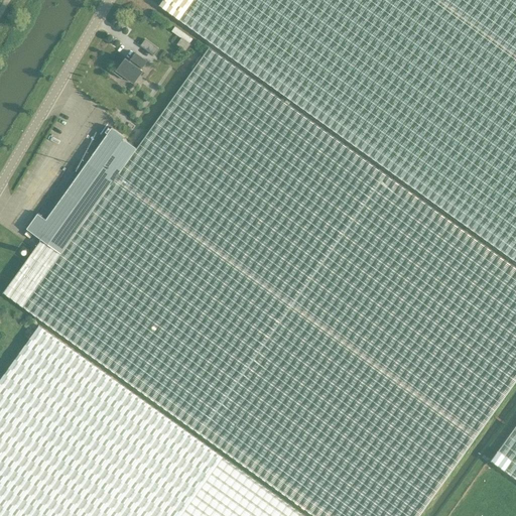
[(515,424),(491,460),(515,478),(515,0),(162,0),(159,5),(515,261),(515,424)]
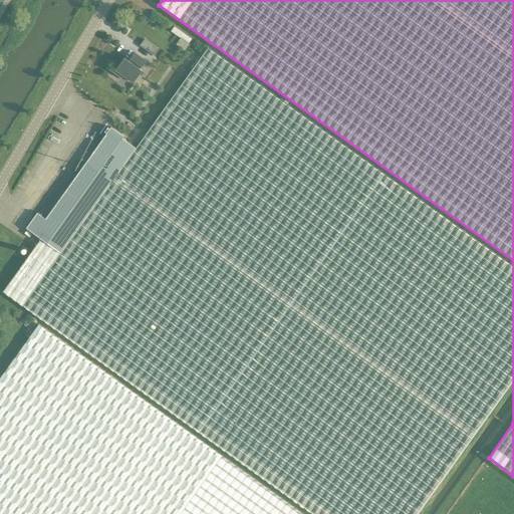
[(158,48),(145,39),(140,46),(153,55),(158,48)]
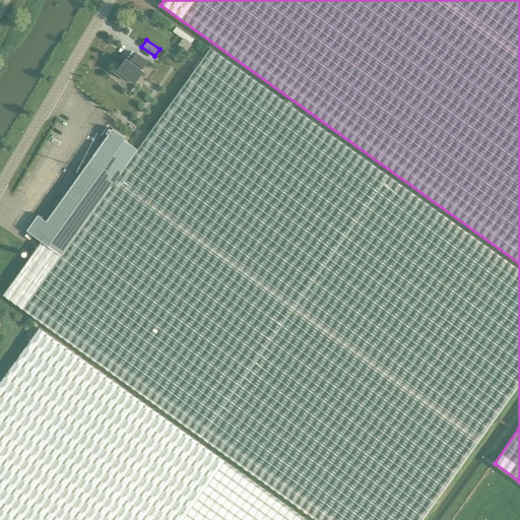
[(42,242),(3,295),(316,519),(421,519),(519,383),(519,270),(210,49),(137,149),(124,140),(125,138),(112,129),(47,220),(38,214),(26,232),(42,242)]
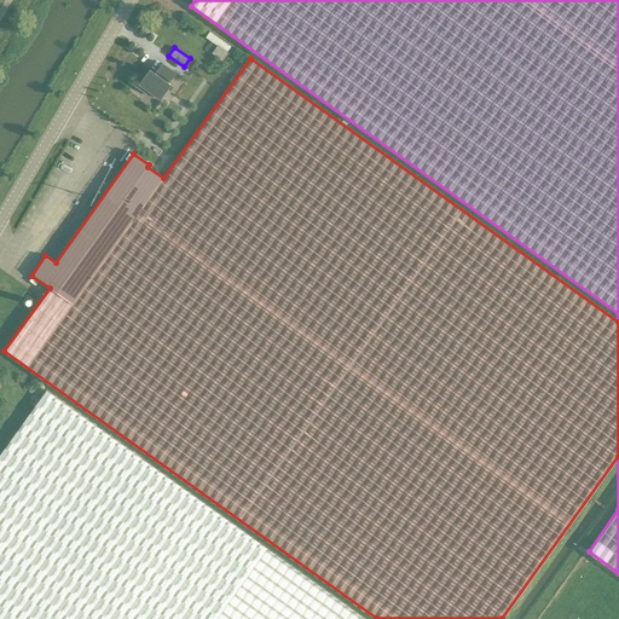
[(175,73),(162,63),(157,70),(158,71),(157,75),(150,70),(138,87),(134,85),(134,86),(146,94),(149,91),(160,99),(171,85),(168,84),(175,73)]
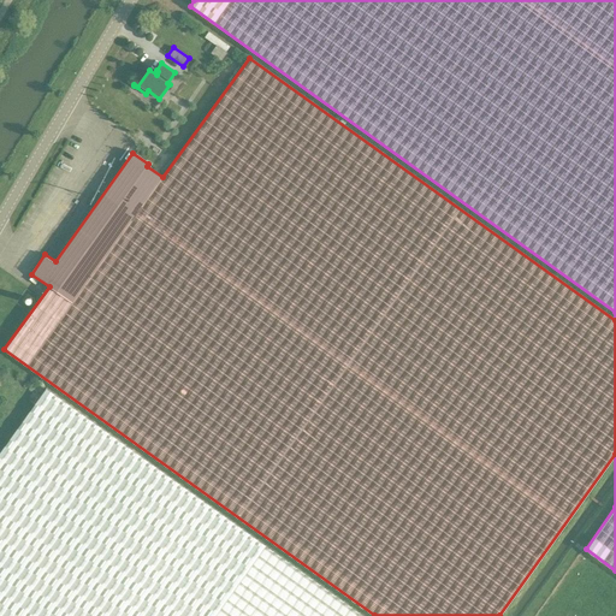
[(0,451),(0,615),(363,615),(46,389),(0,451)]
